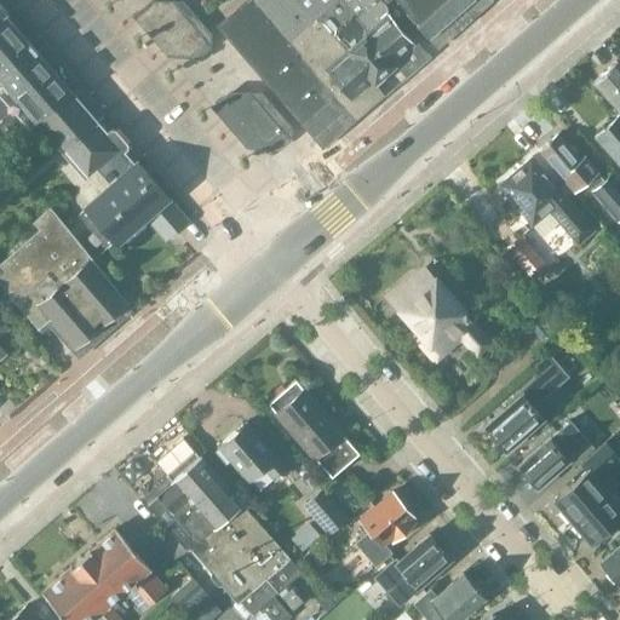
[(259,4),(257,6),(293,49),(334,96),(354,101),(375,82),(395,65),(415,47),(388,16),(389,9),(385,5),(383,3),(382,0),(336,0),(316,17),(322,23),(294,47),(259,4)]
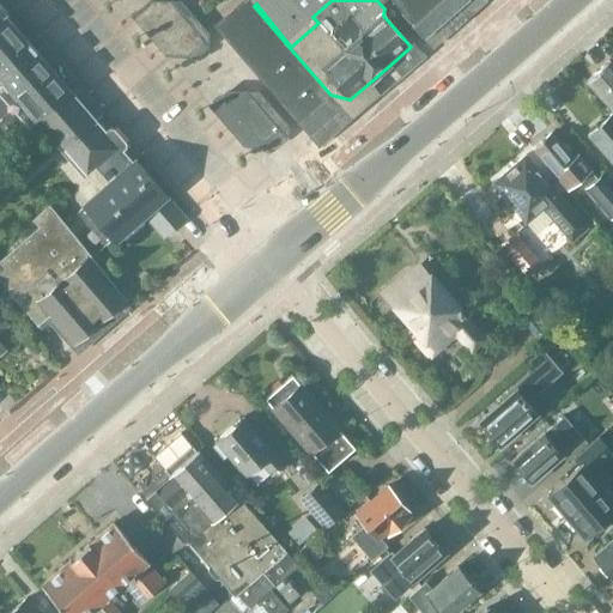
[(290,0),(260,0),(256,4),(291,47),(319,23),(313,17),(308,22),(290,0)]
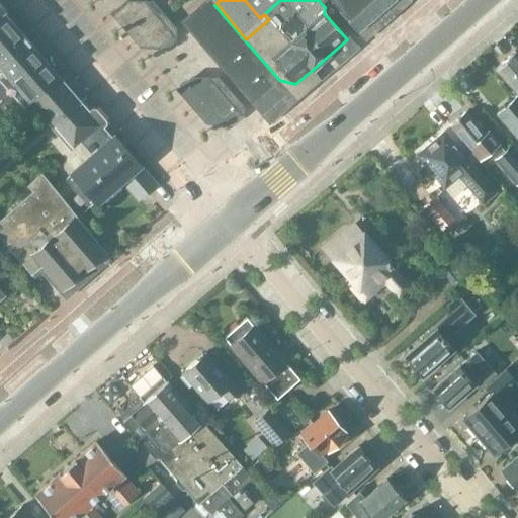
[(245,0),(260,18),(264,14),(280,0),(245,0)]
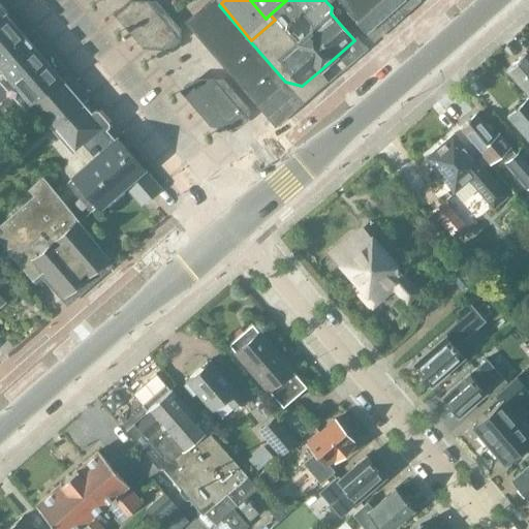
[(325,0),(327,2),(329,0),(340,0),(349,12),(366,31),(402,0),(325,0)]
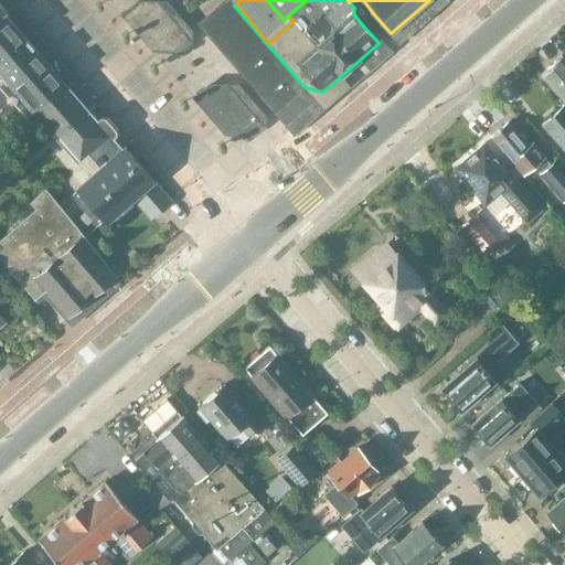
[(0,20),(9,12),(0,1),(0,20)]
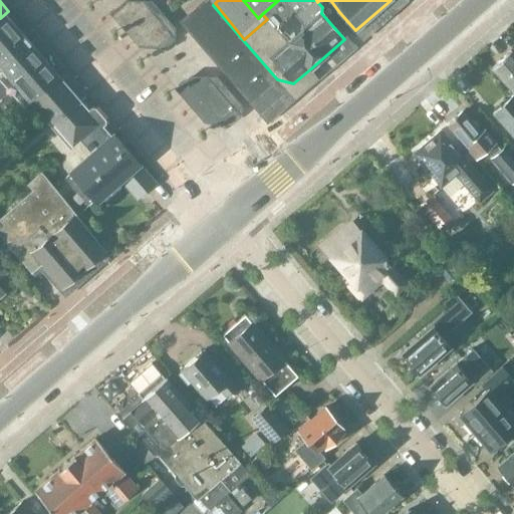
[(115,19),(121,26),(133,27),(132,38),(138,45),(148,37),(155,45),(166,45),(173,39),(173,28),(166,20),(157,20),(157,10),(151,3),(141,10),(134,3),(124,2),(116,9),(115,19)]
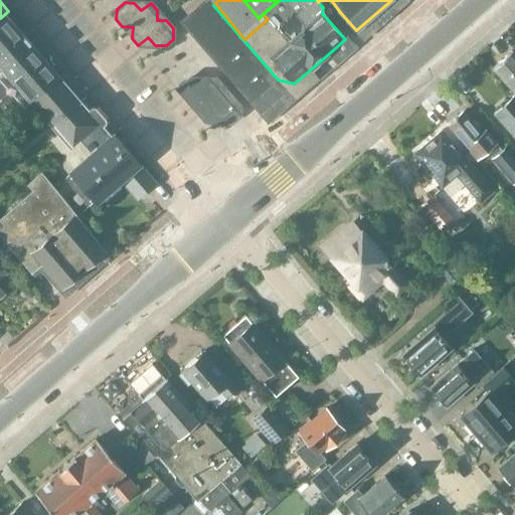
[(278,79),(243,40),(213,5),(186,27),(250,103),(278,79)]
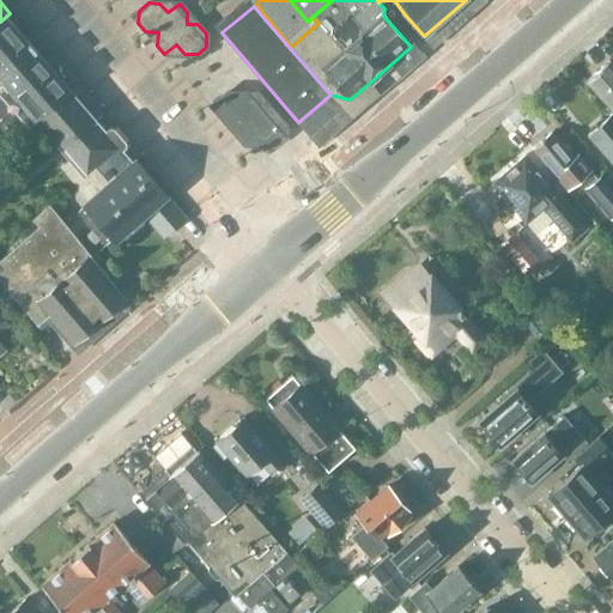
[(10,13),(0,22),(0,84),(41,49),(25,31),(13,17),(10,13)]
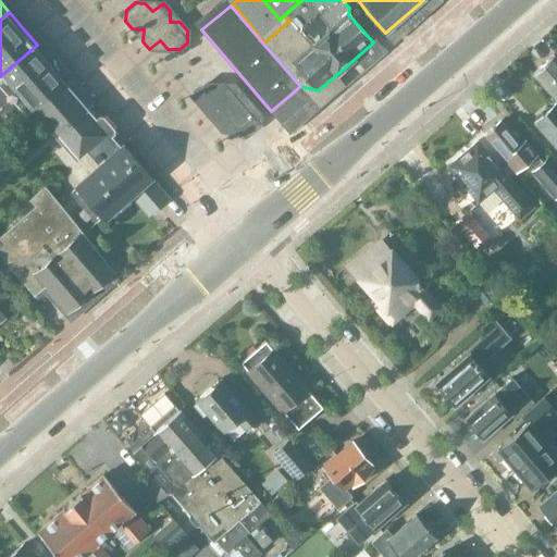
[(0,104),(51,61),(37,45),(0,76),(0,104)]
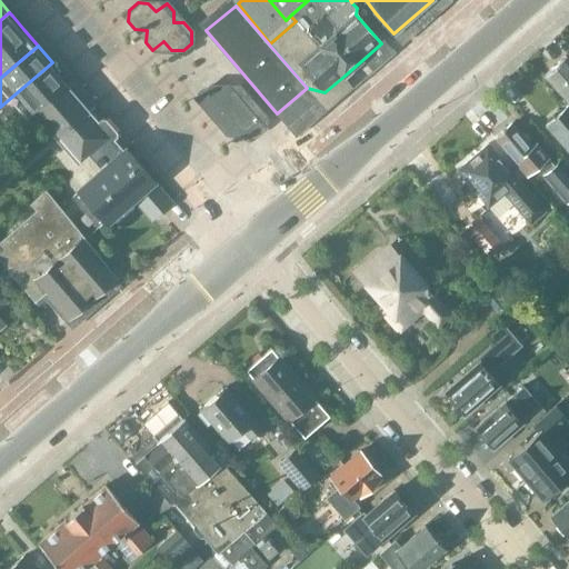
[(545,76),(568,102),(568,60),(566,57),(545,76)]
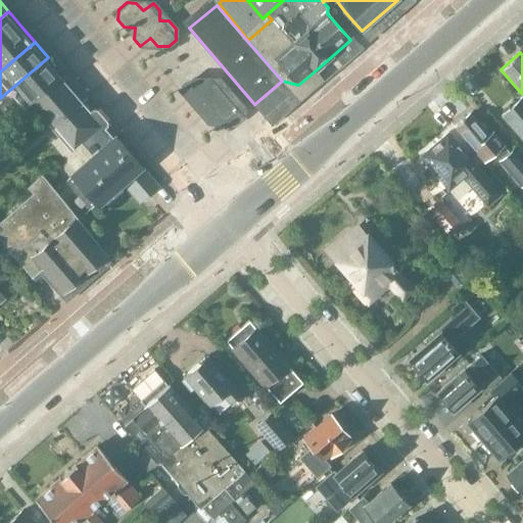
[(48,57),(0,98),(0,132),(33,102),(31,100),(62,74),(48,57)]
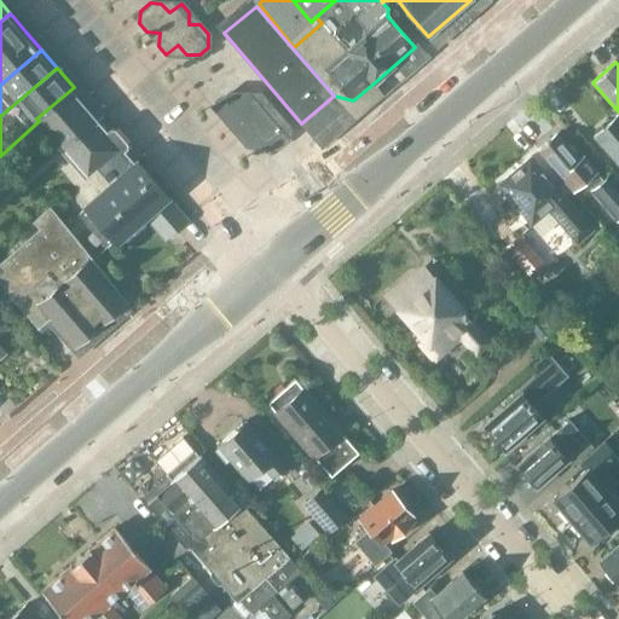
[(73,90),(40,120),(65,150),(64,152),(86,175),(96,167),(109,181),(119,172),(121,175),(138,160),(100,117),(99,119),(73,90)]
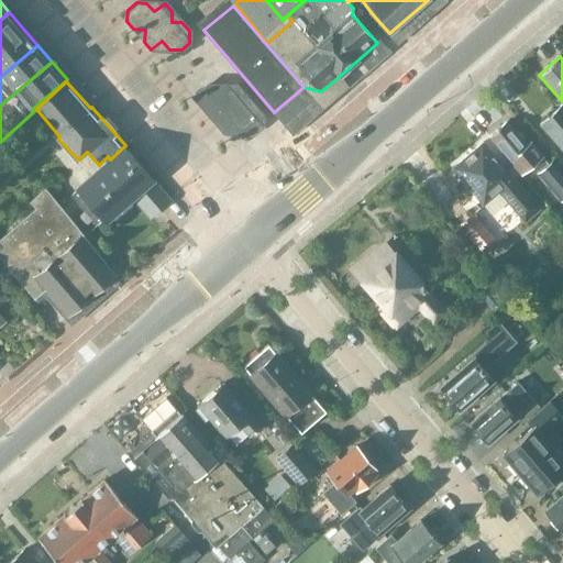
[(208,86),(199,92),(198,103),(206,111),(217,112),(217,124),(223,132),(233,124),(240,131),(252,132),(261,125),(261,114),(254,106),(243,105),(244,94),(236,86),(227,95),(219,86),(208,86)]
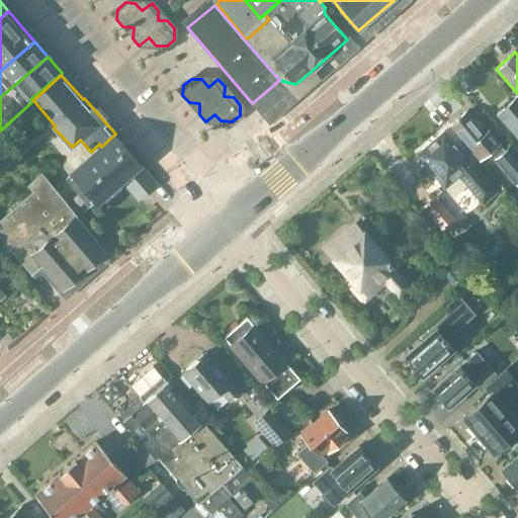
[(517,95),(497,115),(517,138),(517,95)]
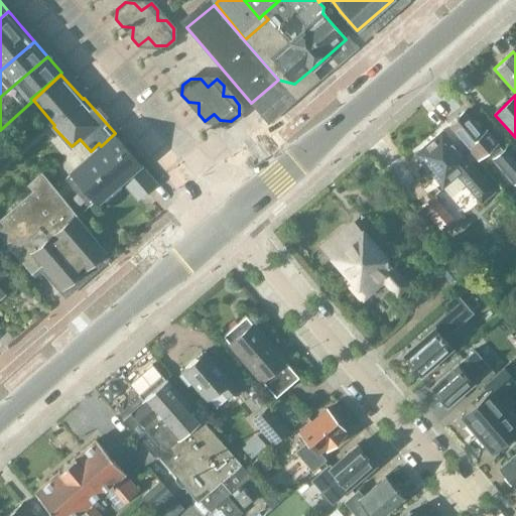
[(465,112),(449,126),(479,160),(486,153),(492,160),(504,149),(499,143),(488,130),(483,134),(465,112)]
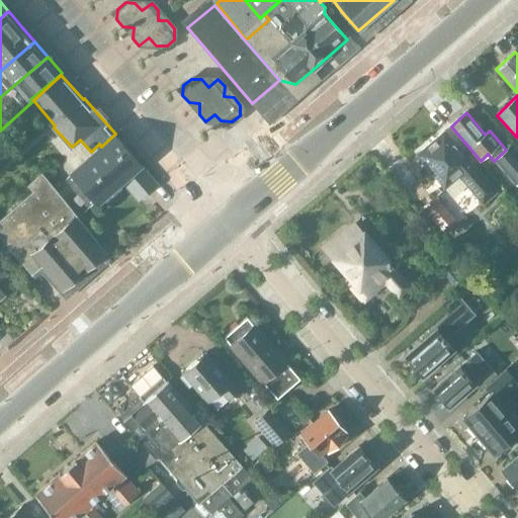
[(497,192),(445,131),(416,156),(445,189),(459,176),(484,204),(497,192)]
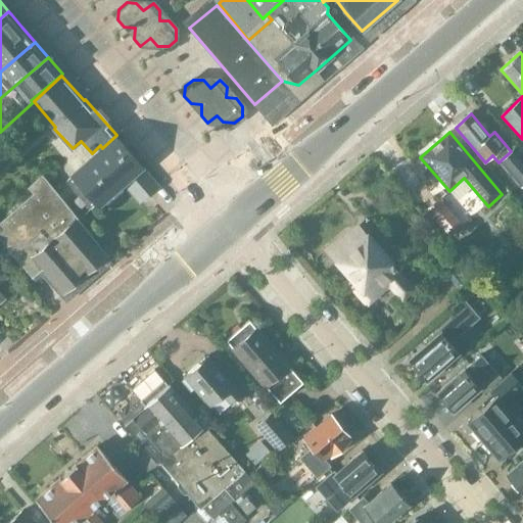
[(116,135),(102,148),(74,174),(74,175),(67,180),(77,190),(85,188),(98,203),(130,176),(147,196),(157,187),(160,185),(116,135)]
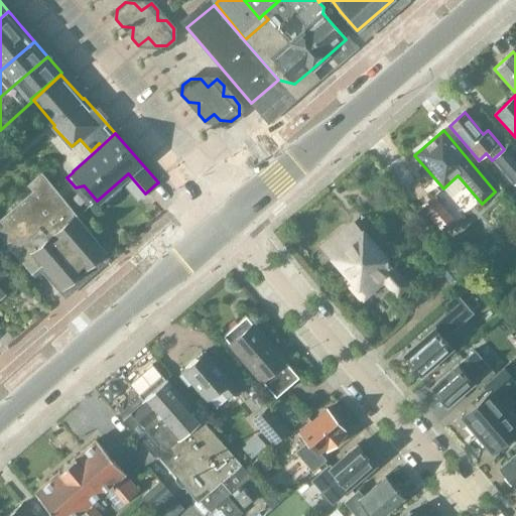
[(515,181),(515,158),(506,147),(504,149),(492,160),(513,184),(515,181)]
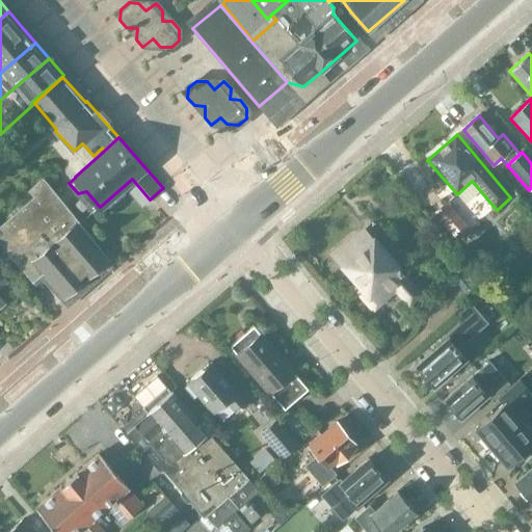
[(42,273),(64,298),(109,260),(43,179),(29,191),(33,196),(0,225),(0,244),(32,282),(42,273)]
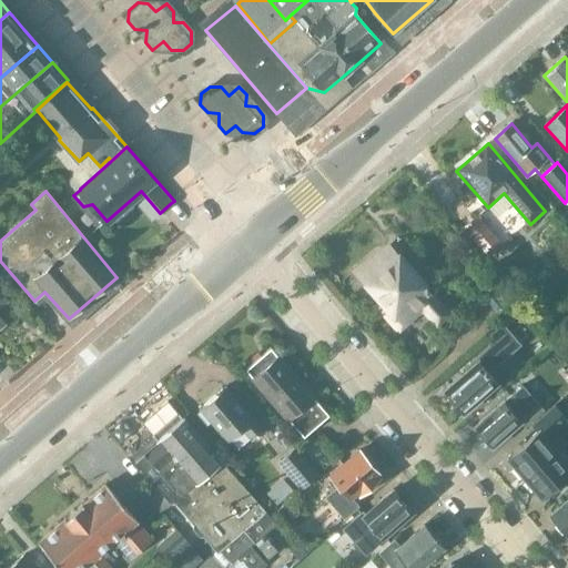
[(462,227),(485,255),(499,243),(476,216),(462,227)]
